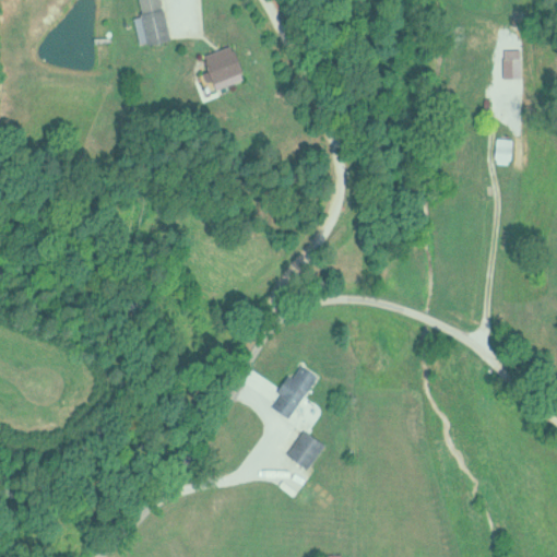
[(160,0),(138,0),(142,16),(133,19),(140,47),(169,40),(160,0)]
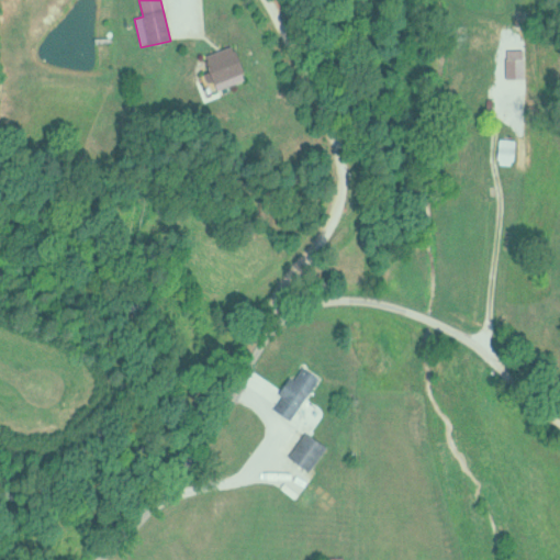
[(206,57),(222,91),(249,79),(234,45),(206,57)]
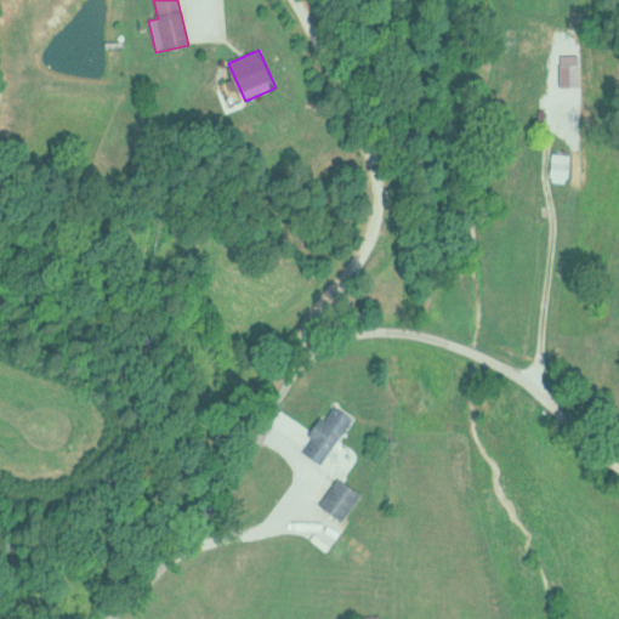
[(567,154),(549,154),(549,183),(567,183),(567,154)]
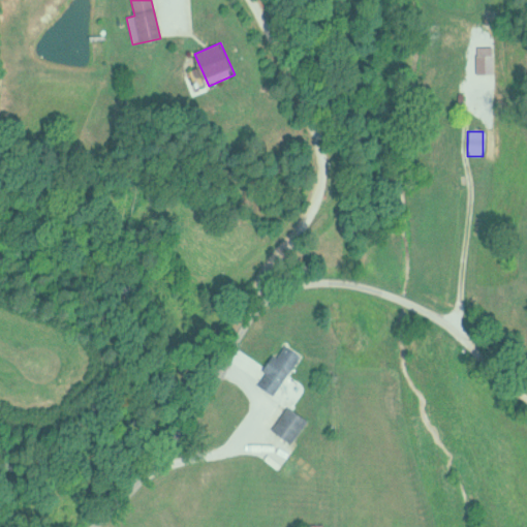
[(301,355),(282,344),(256,384),(275,396),(301,355)]
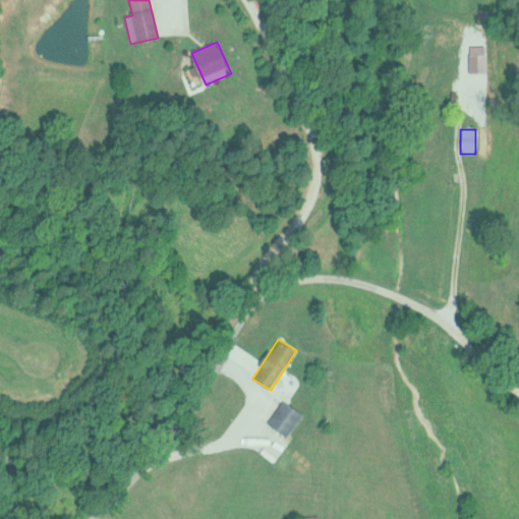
[(288,438),(303,414),(283,401),(267,423),(288,438)]
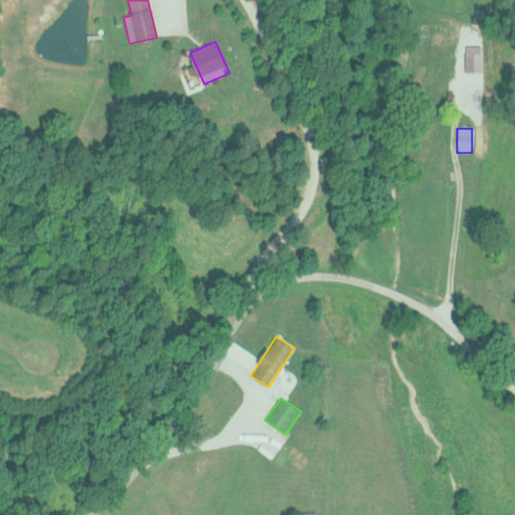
All buildings are outlined.
